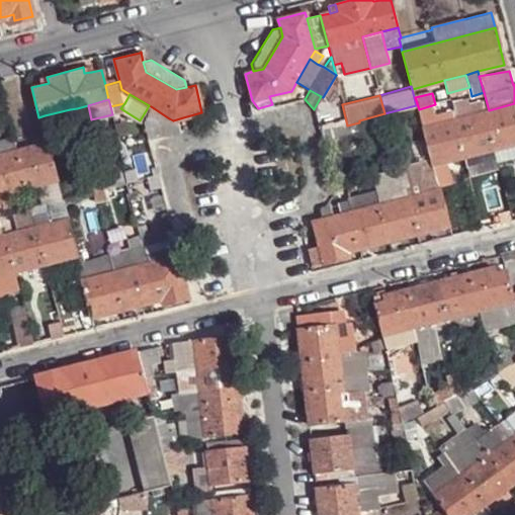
[(419,121),(422,129),(483,111),(480,103),(466,105),(464,99),(451,101),(453,109),(449,110),(450,112),(419,121)]
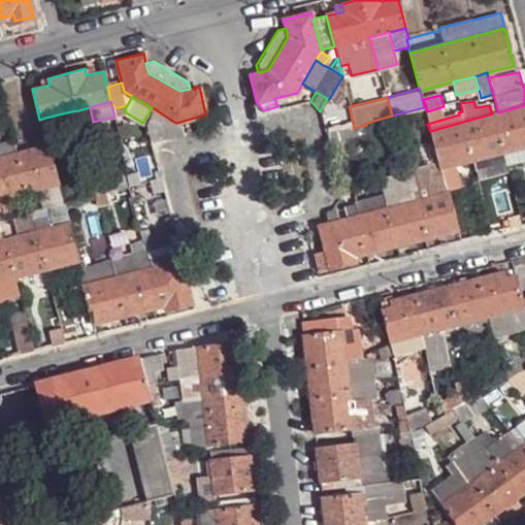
[(430,131),(437,159),(439,168),(456,164),(524,144),(524,110),(524,105),(498,112),(492,113),(430,131)]
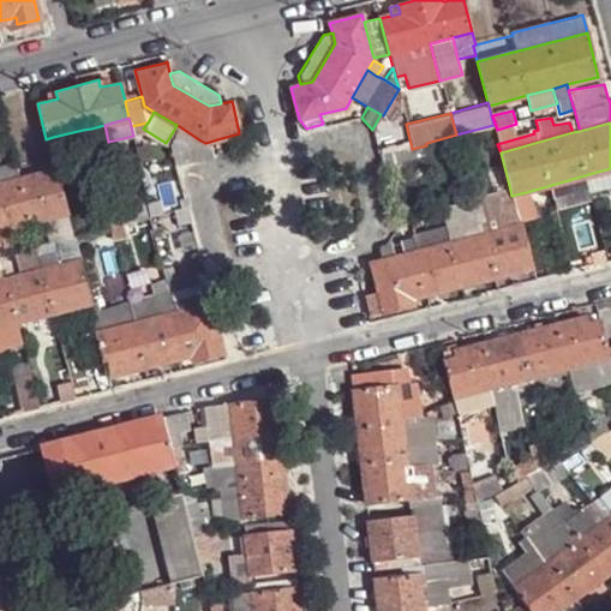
[(91,129),(83,130),(89,148),(108,142),(105,125),(91,129)]
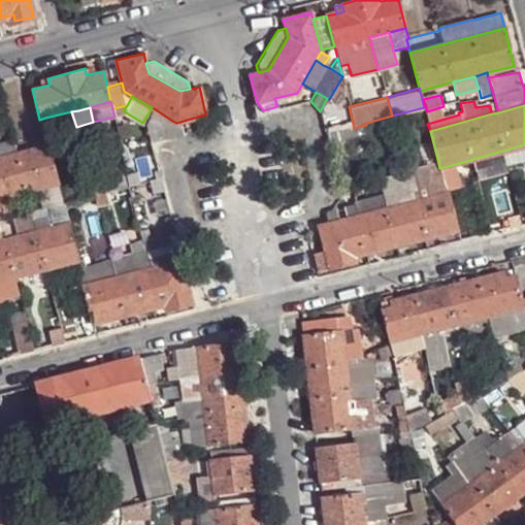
[(148,115),(142,123),(151,126),(172,121),(154,108),(149,116),(148,115)]
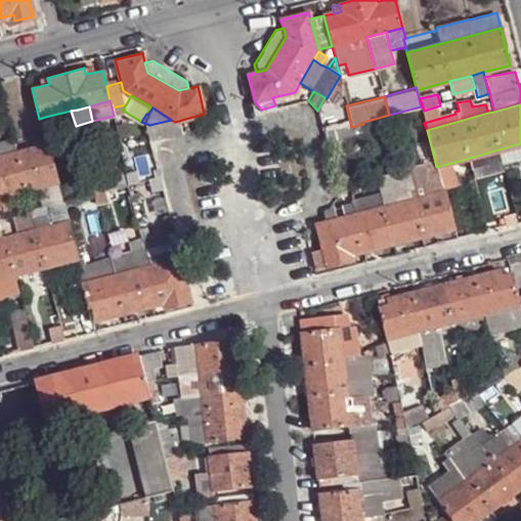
[(45,117),(39,119),(43,131),(44,134),(50,132),(45,117)]
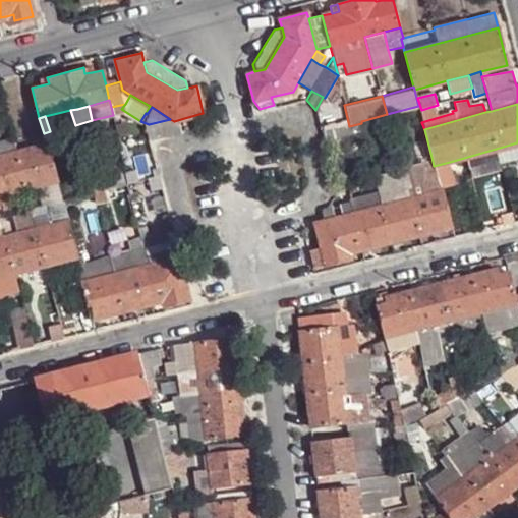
[(174,121),(170,119),(149,124),(151,135),(156,135),(177,129),(176,126),(185,123),(184,118),(174,121)]
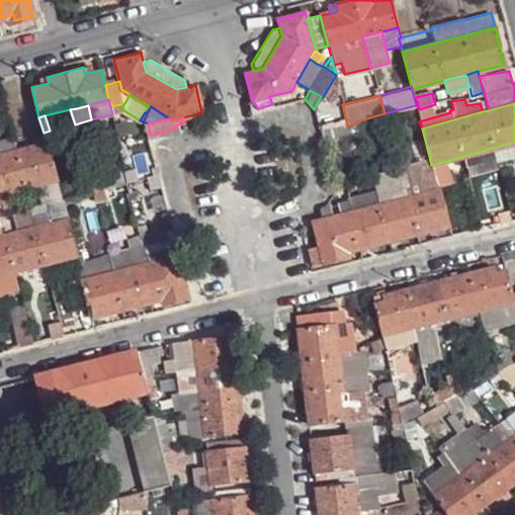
[(336,126),(322,131),(324,141),(361,131),(359,122),(347,125),(338,127),(336,126)]
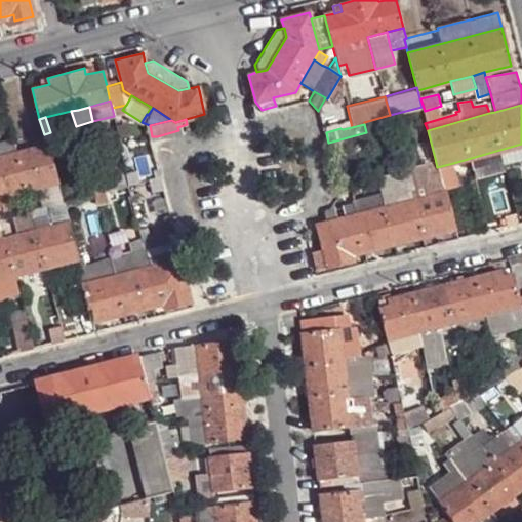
[(44,134),(42,130),(0,141),(0,155),(46,144),(44,134)]
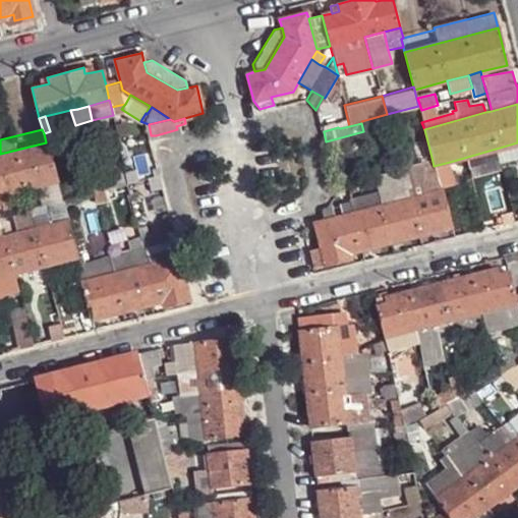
[(0,193),(21,188),(36,185),(41,204),(53,200),(59,199),(54,180),(56,180),(46,142),(0,154),(0,193)]
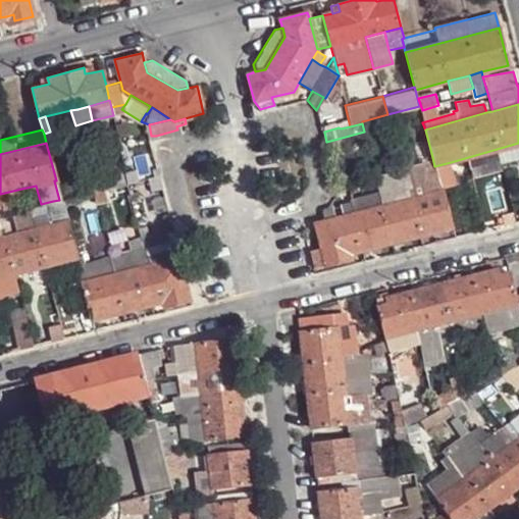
[(518,143),(451,162),(454,176),(518,158),(518,143)]
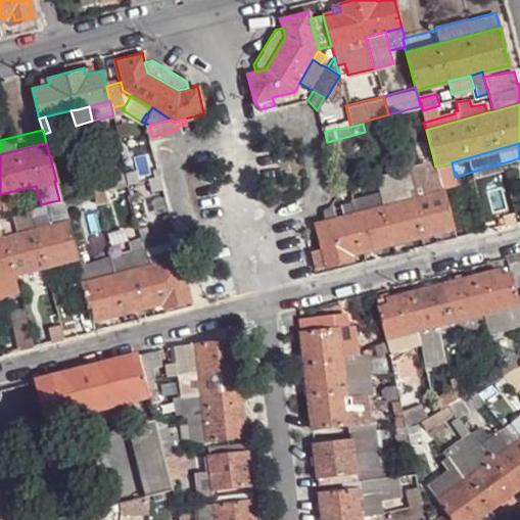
[(143,152),(132,154),(137,174),(148,171),(143,152)]
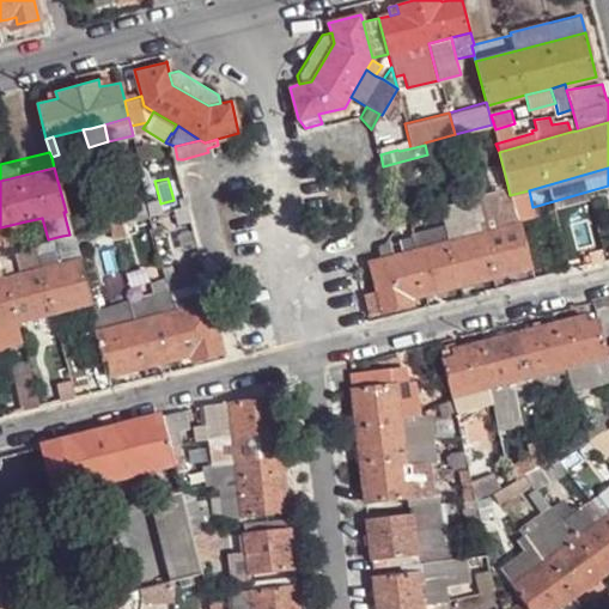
[(488,189),(493,207),(511,202),(510,195),(507,184),(488,189)]
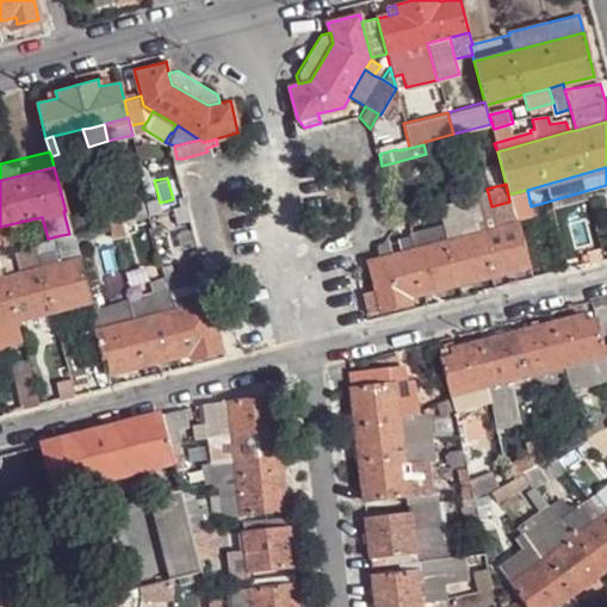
[(470,217),(475,234),(476,234),(516,223),(515,218),(511,202),(509,202),(491,206),(487,189),(476,192),(478,204),(468,208),(470,217)]
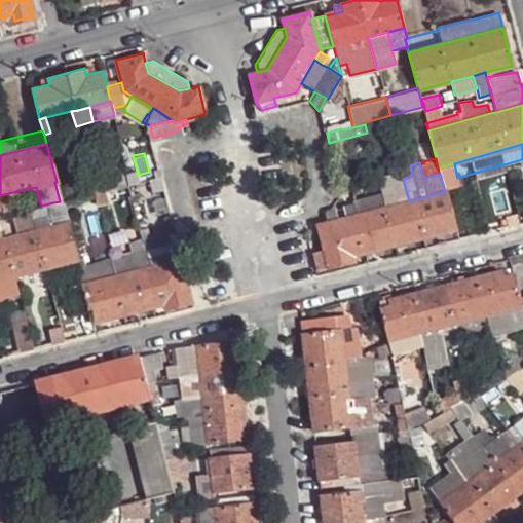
[(454,163),(438,167),(439,174),(440,174),(444,188),(459,184),(457,178),(454,163)]
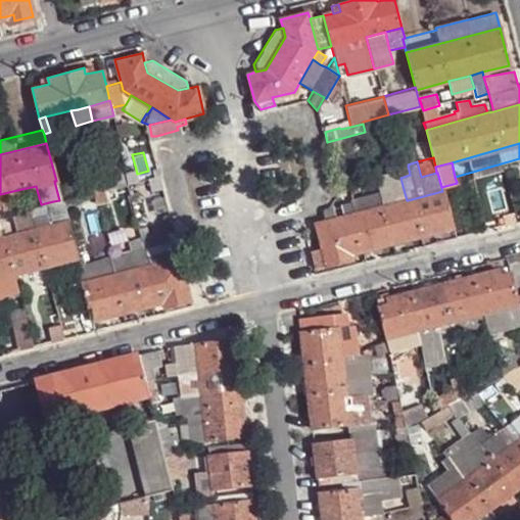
[(98,177),(89,179),(91,192),(91,193),(93,204),(111,201),(114,199),(117,199),(119,197),(135,194),(129,171),(123,172),(121,171),(109,174),(109,175),(103,176),(102,175),(99,176),(98,177)]
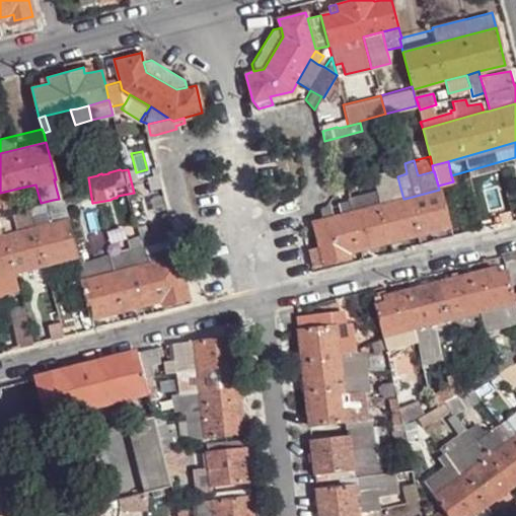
[(351,212),(403,199),(399,185),(348,198),(349,203),(351,212)]
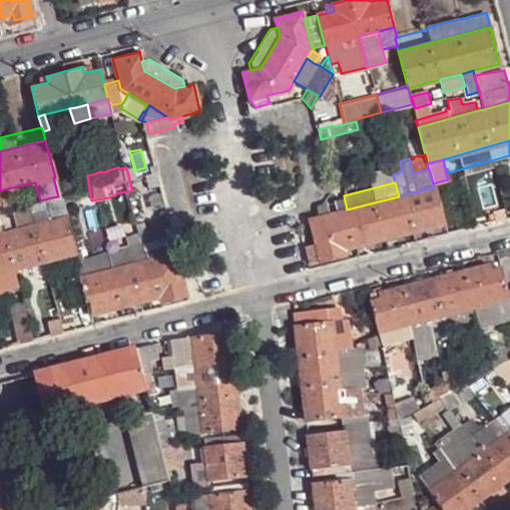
[(0,199),(0,201),(24,195),(21,185),(0,190),(0,199)]
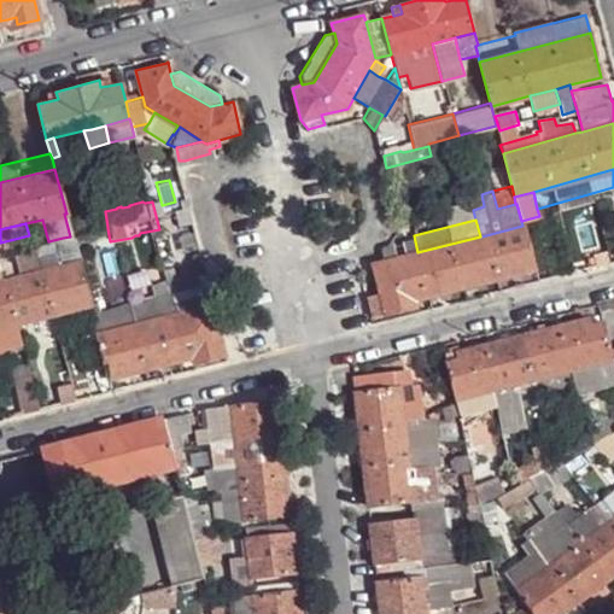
[(385,261),(372,264),(379,297),(369,299),(373,319),(408,309),(405,302),(413,300),(533,269),(522,226),(481,237),(480,237),(417,252),(385,261)]
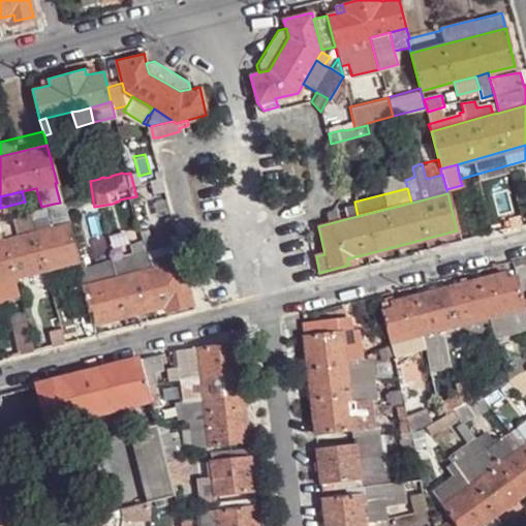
[(60,203),(54,204),(54,206),(28,213),(28,212),(19,214),(24,235),(63,224),(62,215),(63,215),(60,203)]
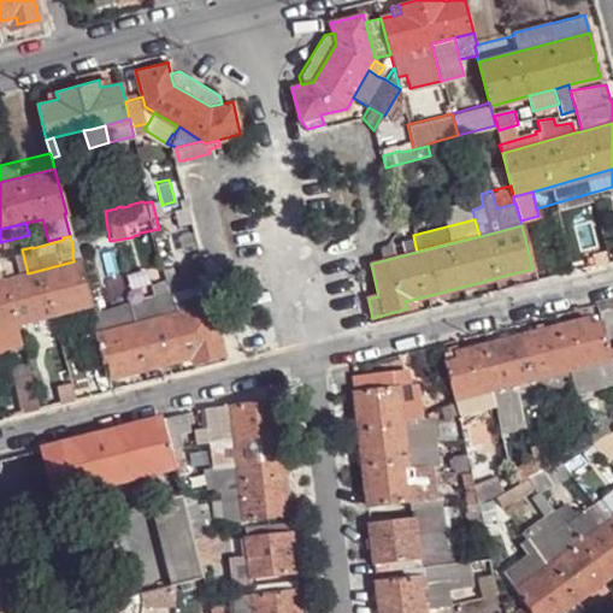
[(384,260),(417,252),(414,241),(382,249),(384,260)]
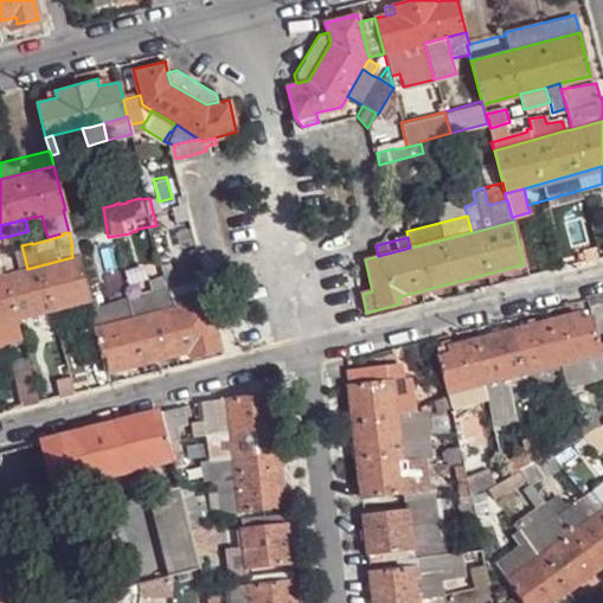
[(0,275),(10,273),(4,250),(2,250),(0,250),(0,275)]
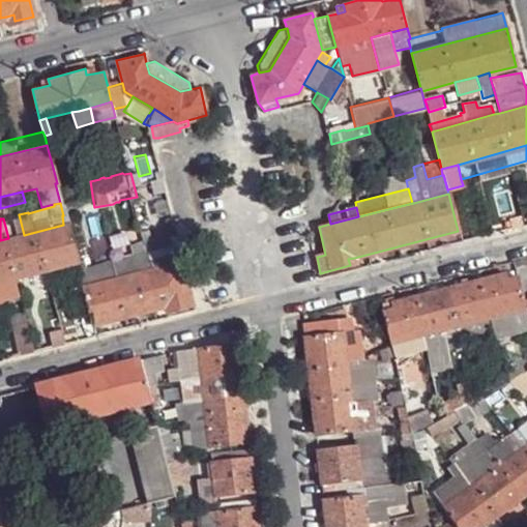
[(55,266),(77,261),(67,223),(63,225),(24,235),(8,238),(0,240),(0,281),(4,280),(11,277),(55,266)]
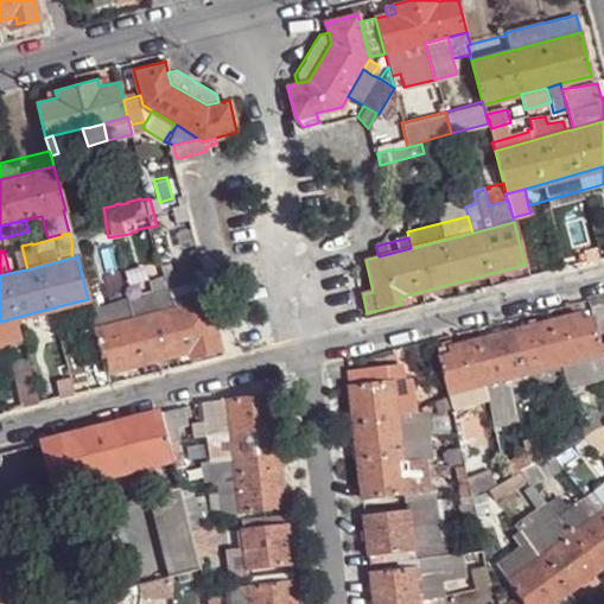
[(169,307),(207,299),(197,269),(171,275),(167,264),(158,266),(159,273),(164,288),(169,307)]
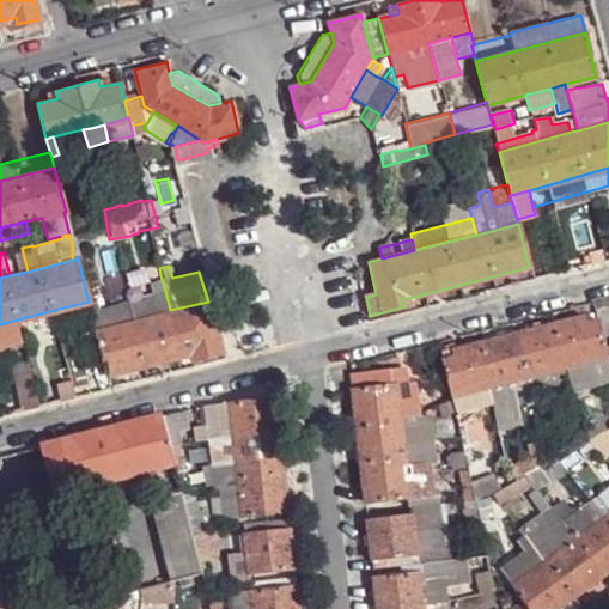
[(91,310),(96,330),(170,310),(165,291),(91,310)]
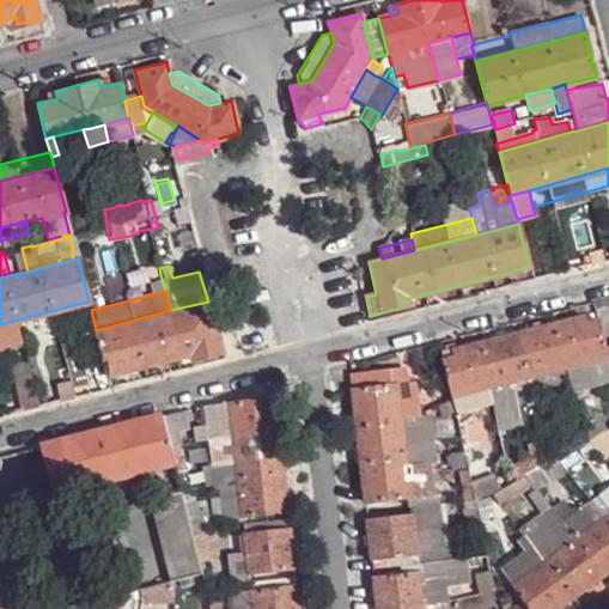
[(89,302),(64,308),(72,336),(96,330),(91,310),(89,302)]
